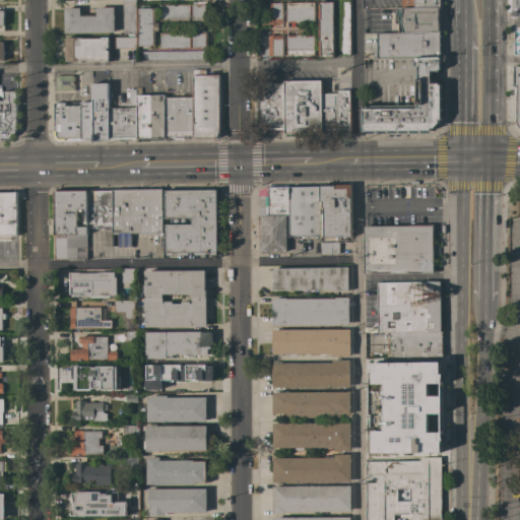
[(339,0),(349,0),(350,55),(340,55),(339,0)]
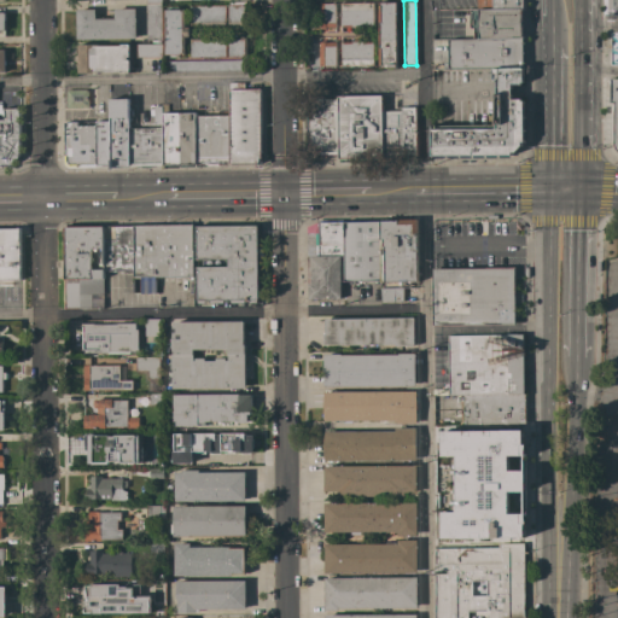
[(617,15),(602,15),(602,0),(617,0),(617,15)]
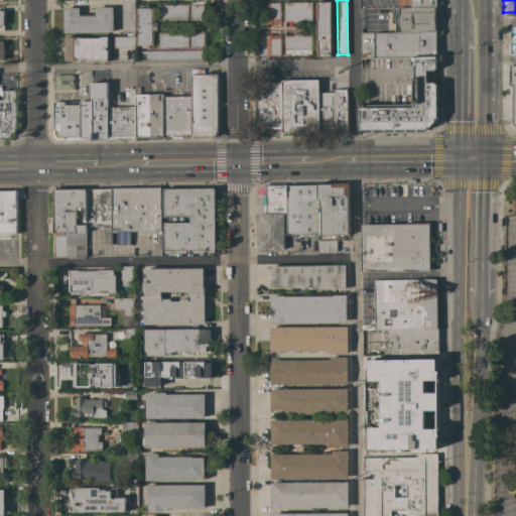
[(189,20),(189,2),(206,2),(205,21),(201,21),(201,20),(189,20)]
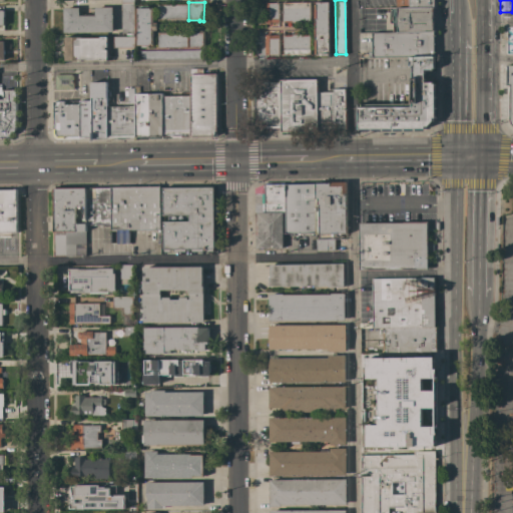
[(283,3),(310,2),(311,22),(300,22),(300,24),(294,24),(294,22),(283,23),(283,3)]
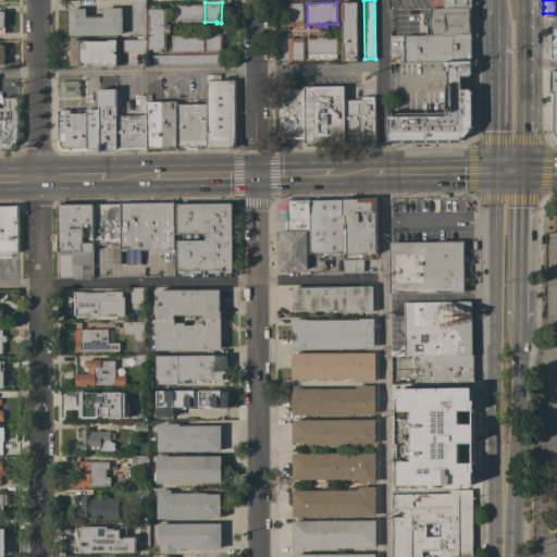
[(342,2),(360,2),(360,5),(357,5),(357,38),(360,38),(360,42),(357,42),(358,61),(342,61),(342,2)]
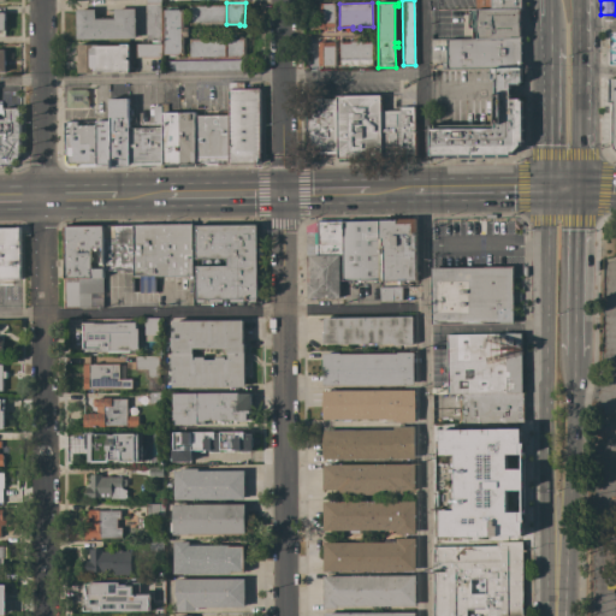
[(160,4),(161,40),(146,40),(146,4),(160,4)]
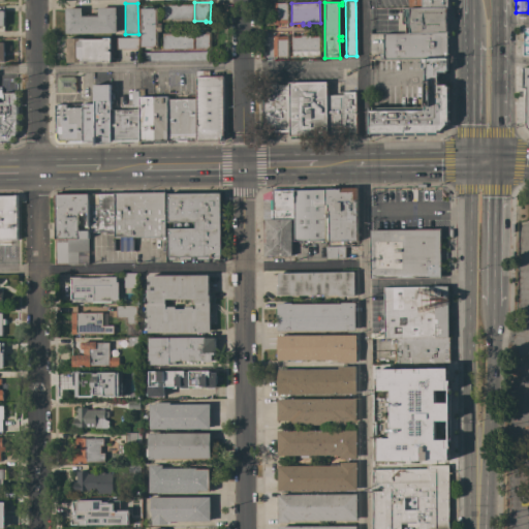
[(274,3),(287,3),(287,24),(278,24),(278,25),(275,25),(275,24),(273,24),(274,3)]
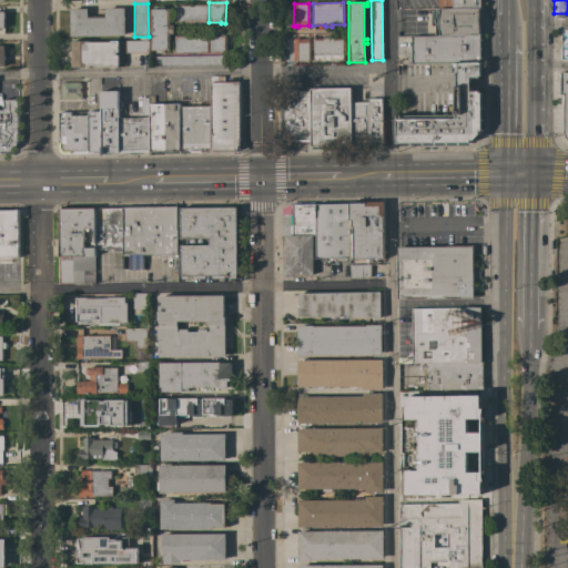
[(208,4),(208,22),(174,22),(174,6),(208,4)]
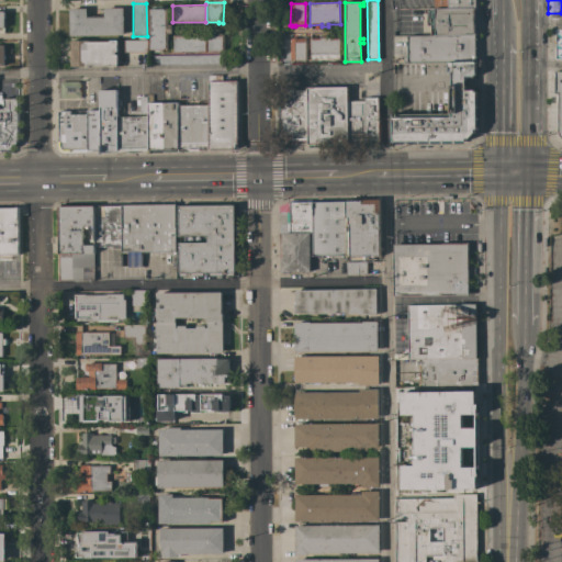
[(430,25),(427,26),(427,9),(434,8),(475,8),(475,9),(474,9),(474,33),(475,33),(475,34),(430,35),(430,25)]
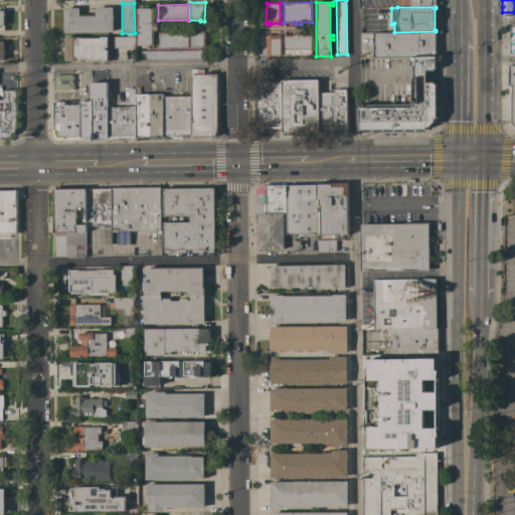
[(64,33),(63,8),(79,8),(79,16),(96,16),(96,8),(113,8),(114,32),(64,33)]
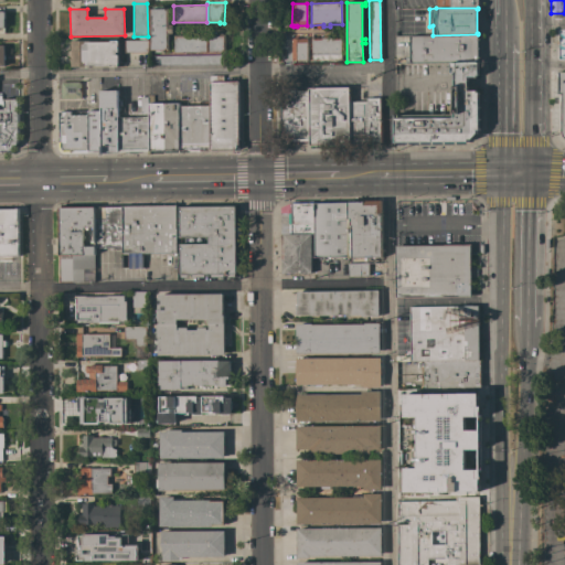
[(151,9),(169,9),(169,25),(173,24),(173,34),(169,34),(169,50),(163,50),(163,51),(160,51),(160,50),(151,50),(151,9)]
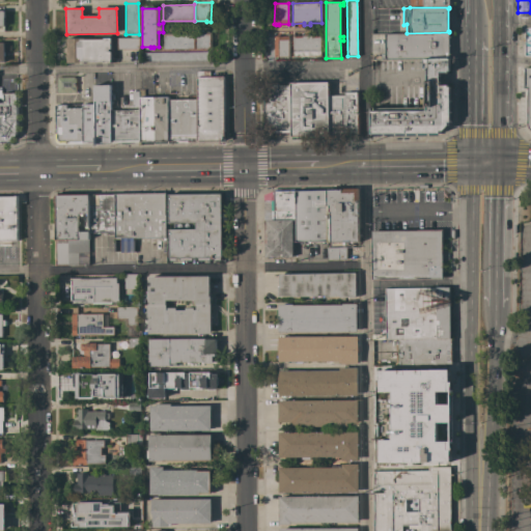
[(196,31),(212,31),(212,49),(206,49),(206,50),(203,50),(203,49),(196,49),(196,31)]
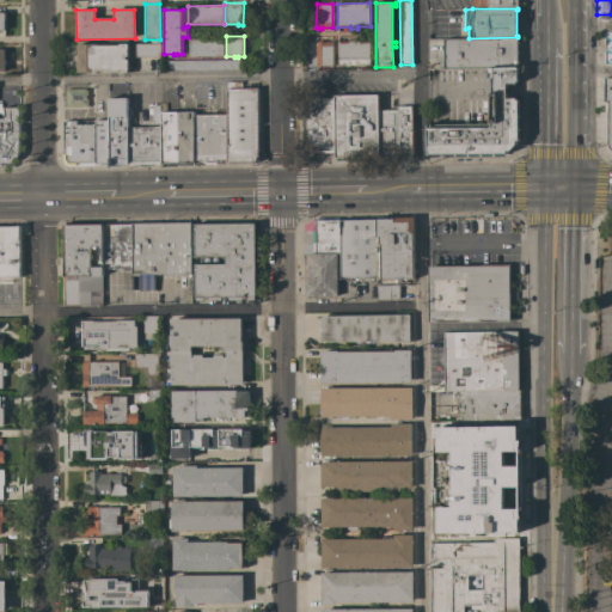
[(224,37),(224,56),(214,56),(214,57),(212,57),(212,56),(202,57),(199,57),(189,57),(188,38),(224,37)]
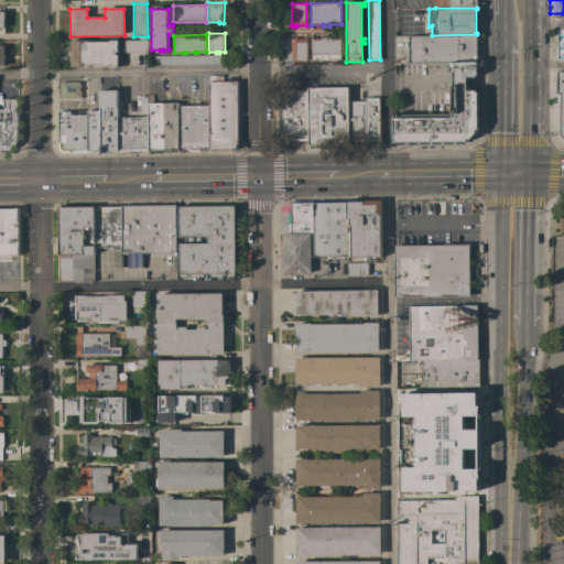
[(449,63),(449,62),(400,63),(400,57),(409,57),(409,36),(432,35),(477,34),(477,62),(449,63)]
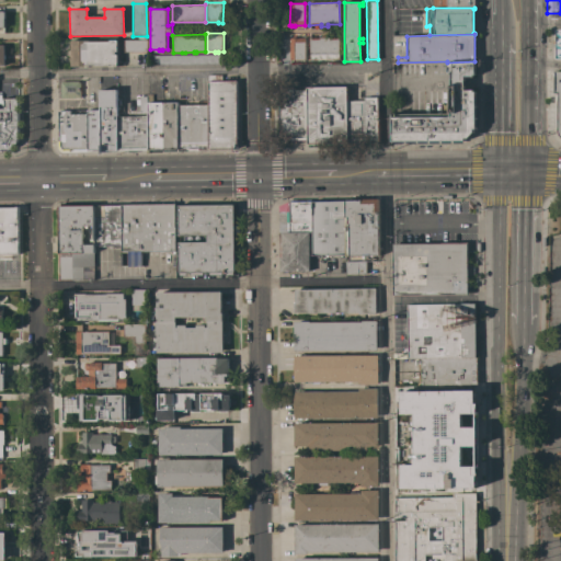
[(305,60),(290,60),(289,38),(292,38),(292,36),(295,36),(295,38),(305,38),(305,60)]
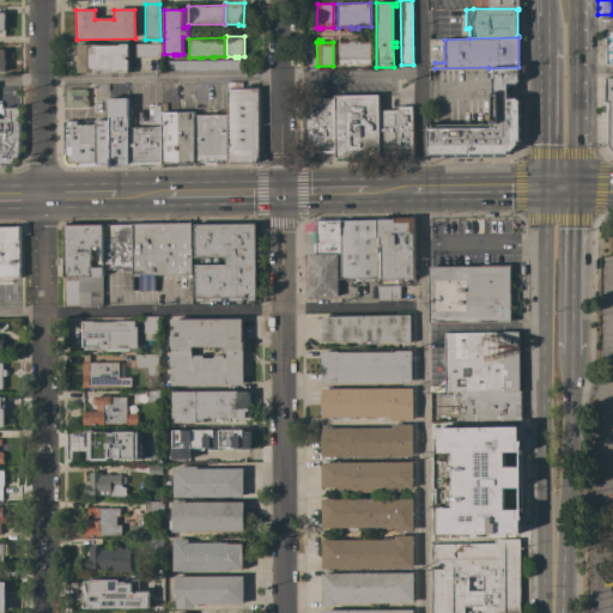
[(339,66),(338,42),(371,41),(371,65),(339,66)]
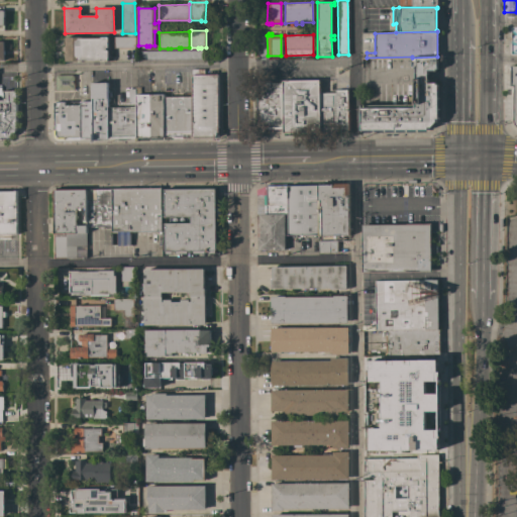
[(135,36),(135,50),(130,50),(130,47),(114,48),(114,37),(135,36)]
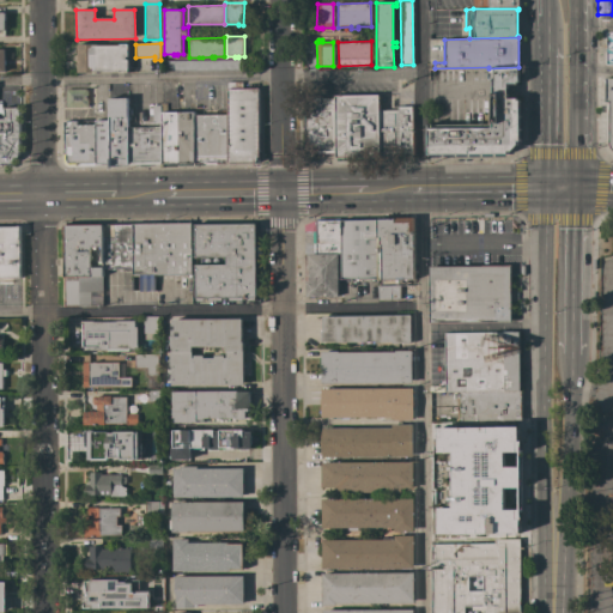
[(77,44),(96,44),(96,47),(119,46),(119,44),(128,44),(128,56),(131,56),(131,60),(127,60),(127,72),(120,72),(120,71),(96,71),(96,73),(78,73),(77,44)]
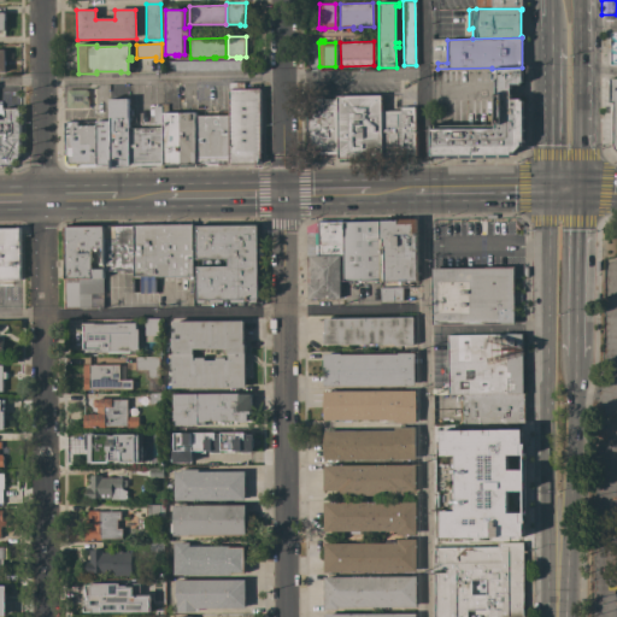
[(245,60),(245,70),(174,71),(165,63),(166,62),(245,60)]
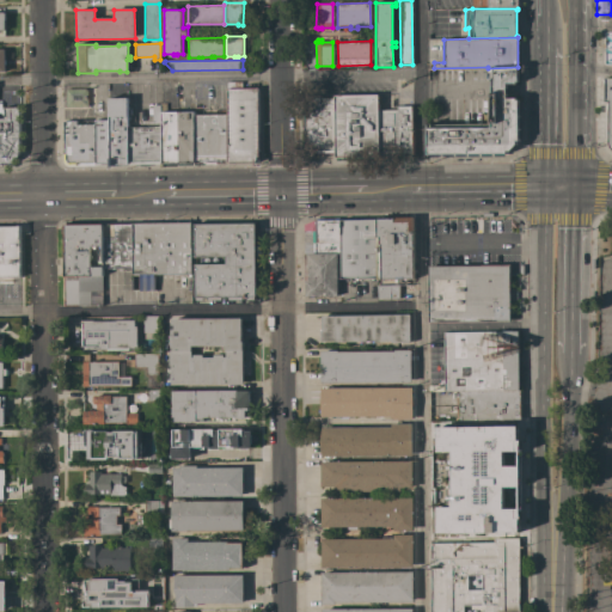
[(518,69),(520,69),(521,80),(518,80),(518,81),(516,81),(516,84),(506,84),(506,98),(516,98),(516,101),(519,101),(519,102),(521,102),(521,115),(519,115),(519,117),(521,117),(521,128),(519,128),(519,130),(521,130),(521,139),(519,139),(519,140),(515,140),(515,145),(510,151),(505,151),(505,157),(494,157),(494,154),(491,154),(491,157),(481,157),(481,154),(478,154),(478,157),(469,157),(469,154),(466,154),(466,157),(456,157),(456,154),(453,154),(453,157),(442,157),(442,154),(440,154),(440,157),(429,157),(429,154),(428,154),(428,126),(488,124),(488,98),(491,98),(491,79),(488,79),(488,68),(518,67),(518,69)]
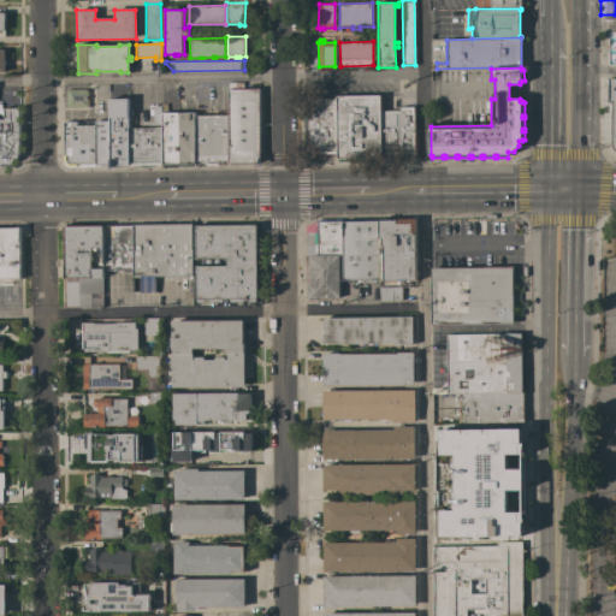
[(66,107),(65,107),(65,88),(65,86),(87,84),(88,89),(89,107),(66,107)]
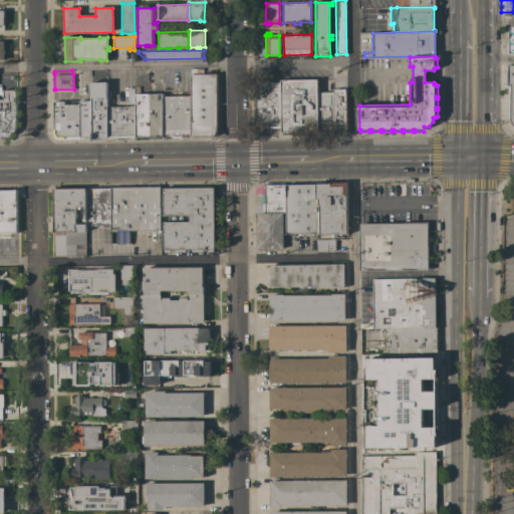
[(216,74),(217,136),(191,137),(191,96),(190,74),(216,74)]
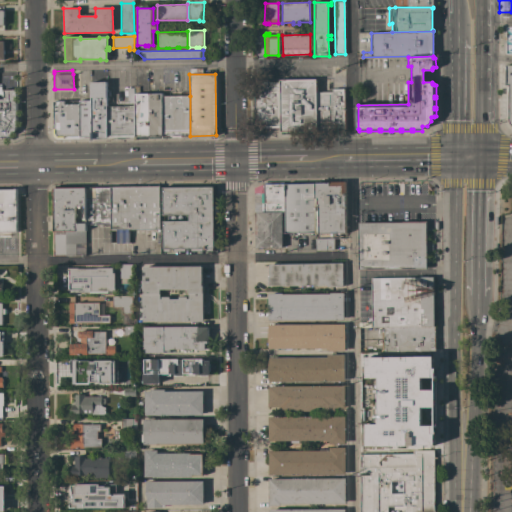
[(267,80),(267,82),(279,82),(279,80),(316,79),(316,93),(332,92),(332,89),(343,89),(345,130),(280,132),(280,128),(255,129),(253,81),(267,80)]
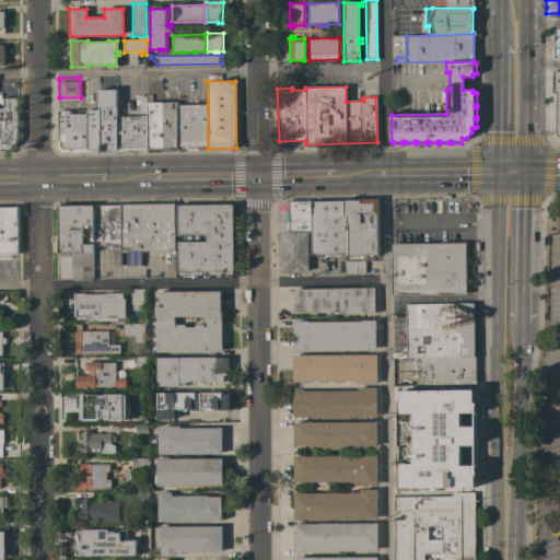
[(116,152),(116,154),(100,154),(100,151),(100,111),(100,90),(116,90),(116,117),(116,152)]
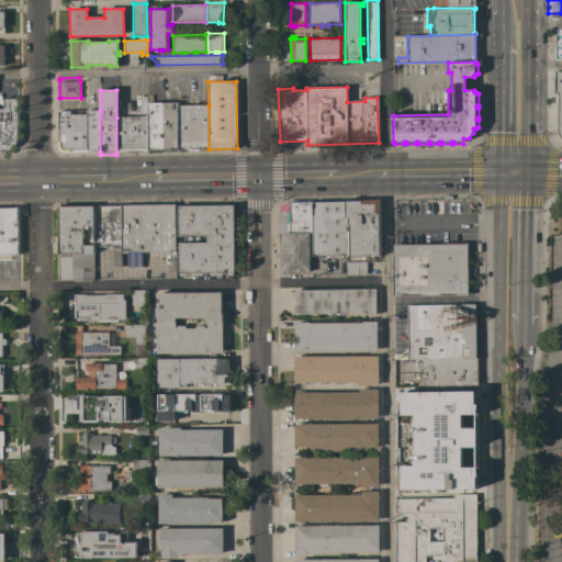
[(147,96),(153,94),(153,103),(177,102),(177,107),(178,149),(178,152),(164,152),(164,150),(163,150),(163,153),(149,154),(149,150),(147,150),(147,116),(147,96)]
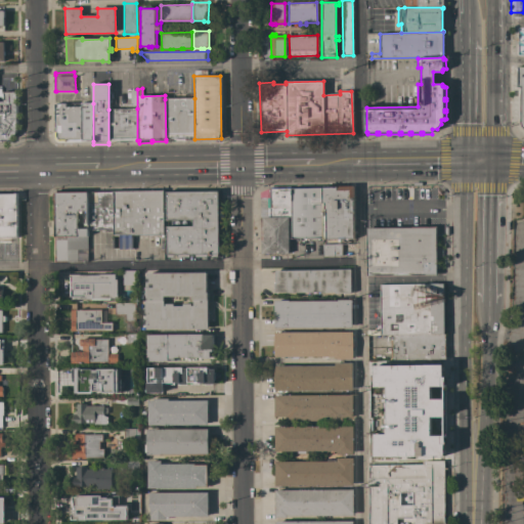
[(0,90),(16,90),(16,129),(16,134),(16,137),(14,140),(12,141),(9,142),(0,142),(0,90)]
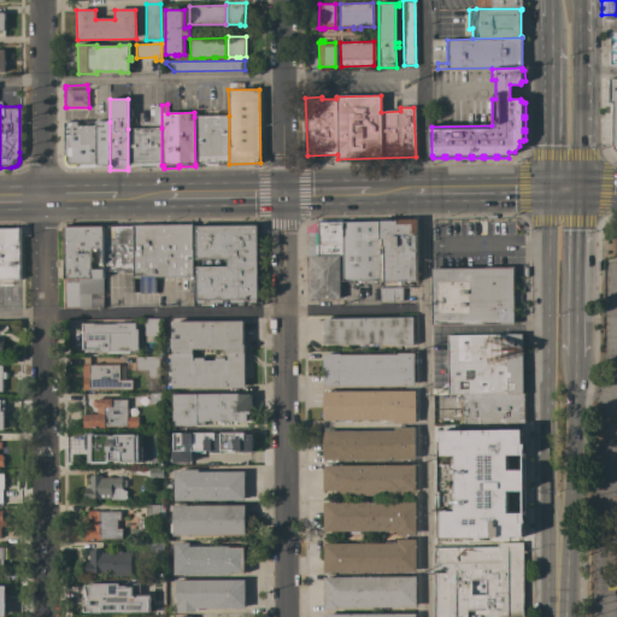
[(229,164),(195,164),(194,117),(229,116),(229,164)]
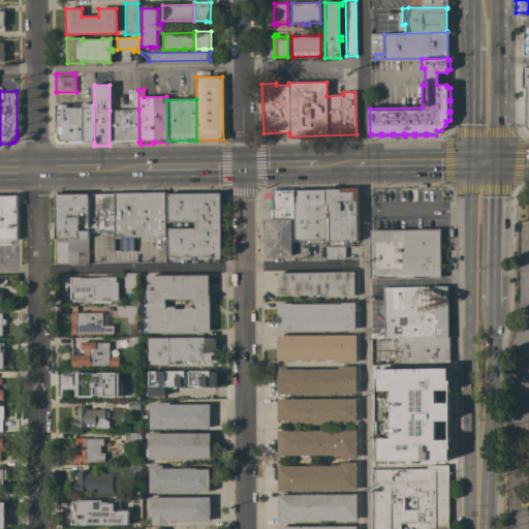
[(82,104),(87,104),(87,102),(90,102),(90,104),(94,104),(94,143),(82,143),(82,107),(82,104)]
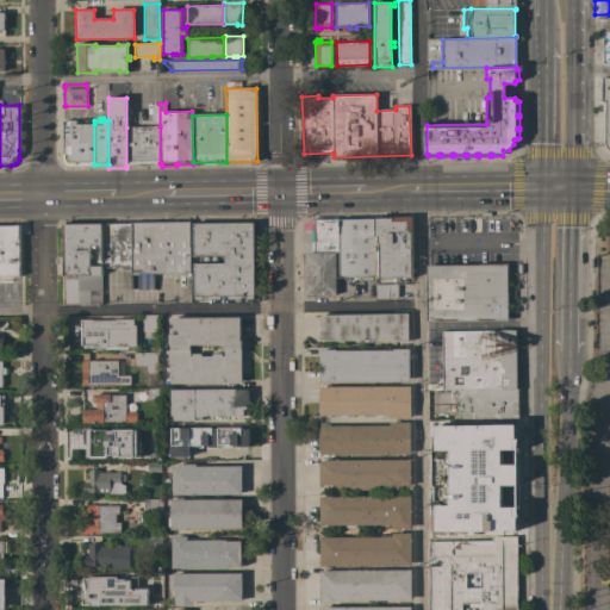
[(68,165),(67,165),(64,162),(64,120),(75,120),(75,125),(94,124),(94,165),(68,165)]
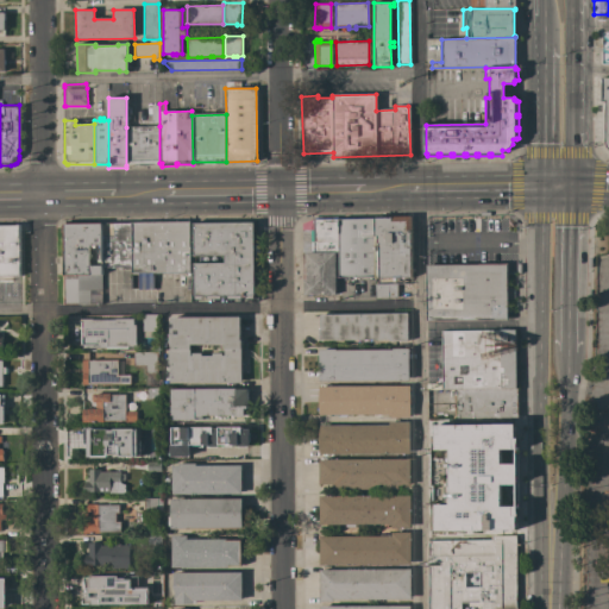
[(126,127),(159,126),(159,163),(159,167),(149,167),(149,165),(126,165),(126,127)]
